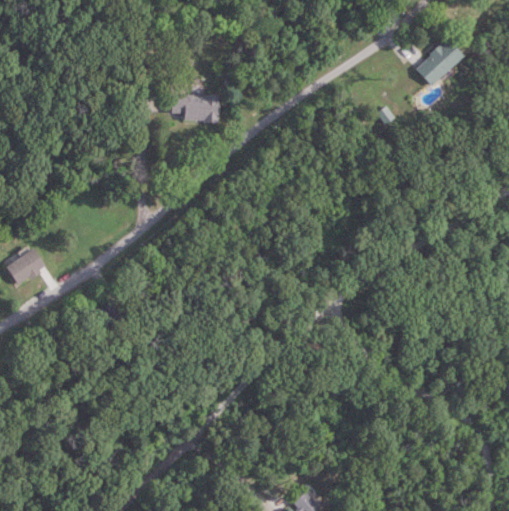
[(407,65),(420,86),(456,62),(442,42),(407,65)]
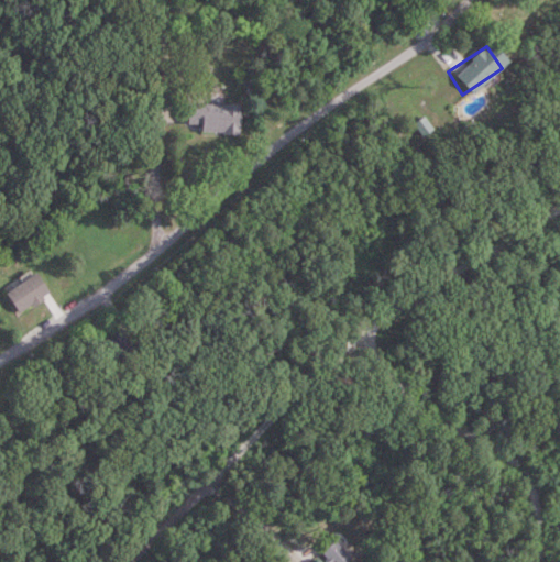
[(242,106),(190,106),(190,125),(204,125),(204,135),(242,135),(242,106)]
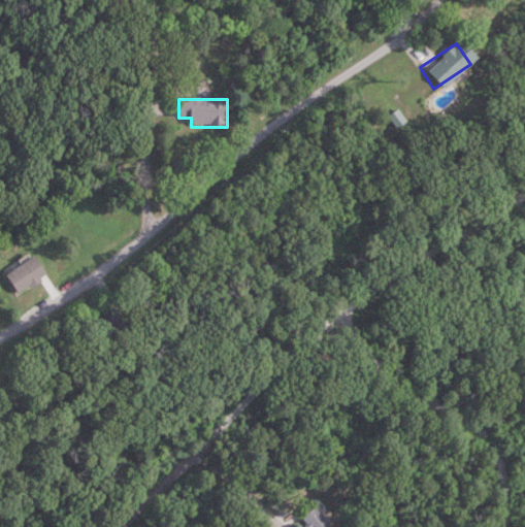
[(46,275),(34,257),(6,275),(19,294),(46,275)]
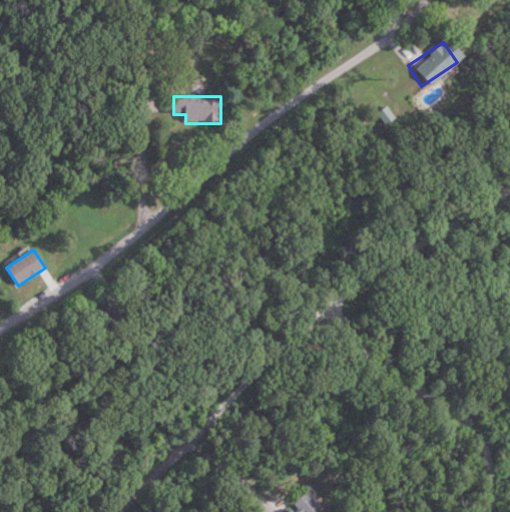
[(317,511),(321,508),(307,492),(293,504),(299,511),(317,511)]
